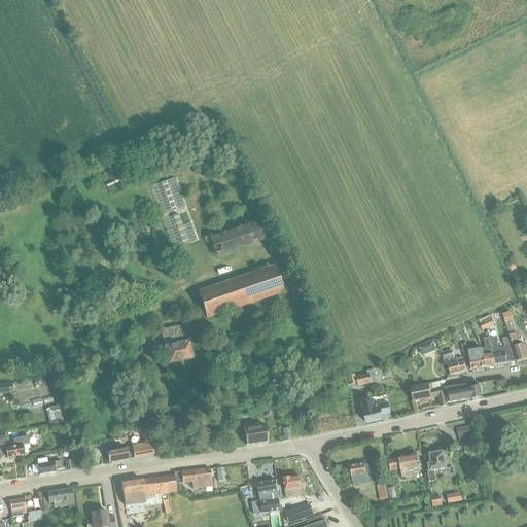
[(182,176),(157,181),(173,246),(197,241),(182,176)]
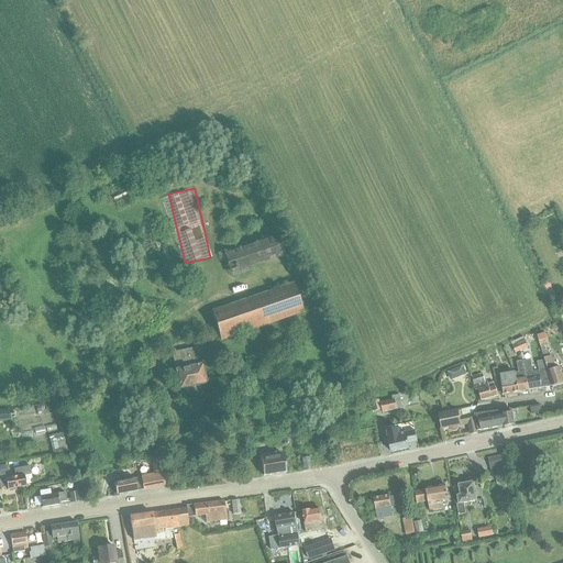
[(280,234),(228,250),(234,274),(287,258),(280,234)]
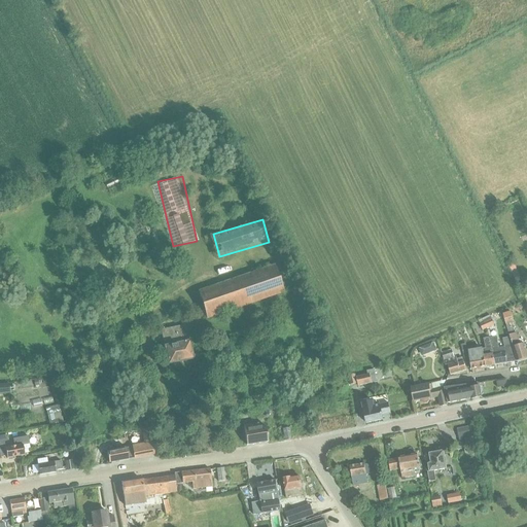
[(198,291),(207,319),(284,292),(275,265),(198,291)]
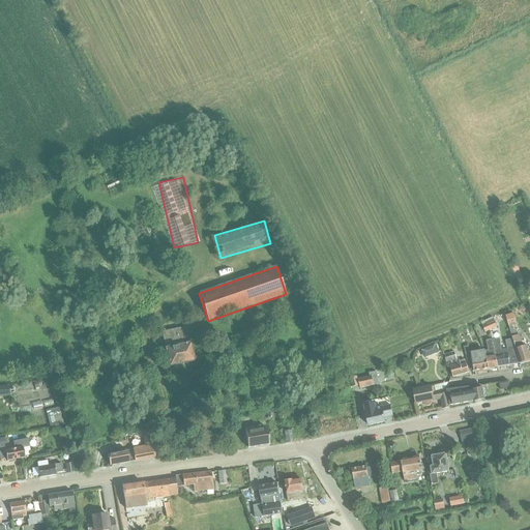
[(513,314),(505,317),(508,327),(511,326),(517,324),(513,314)]
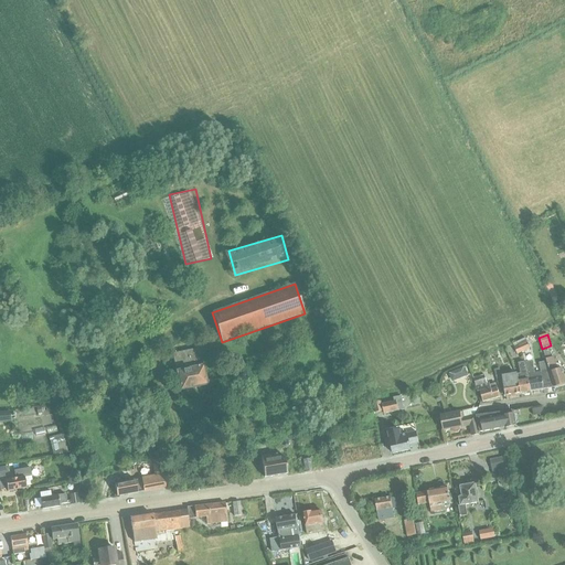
[(525,340),(513,345),(514,348),(518,354),(530,349),(526,342),(525,340)]
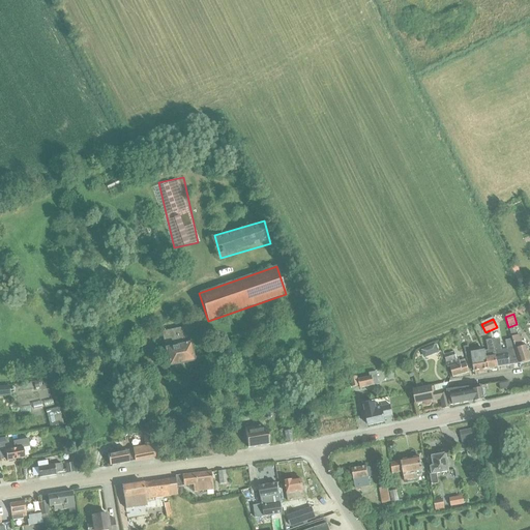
[(511,326),(508,327),(512,337),(517,335),(516,329),(512,330),(511,326)]
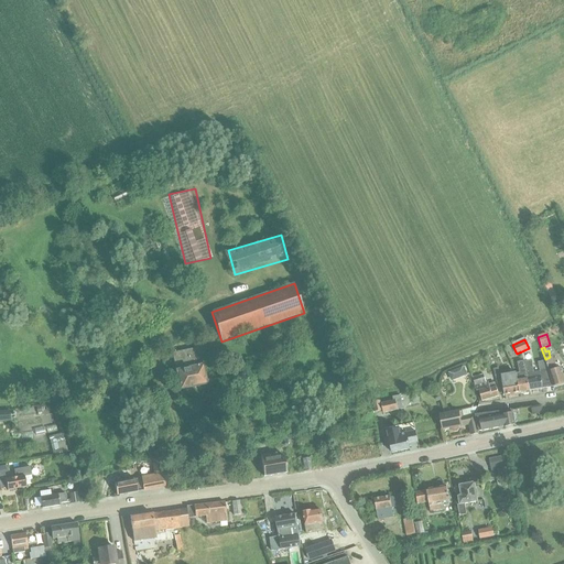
[(192,387),(205,384),(198,348),(172,354),(175,372),(176,372),(180,389),(182,388),(183,392),(193,391),(192,387)]
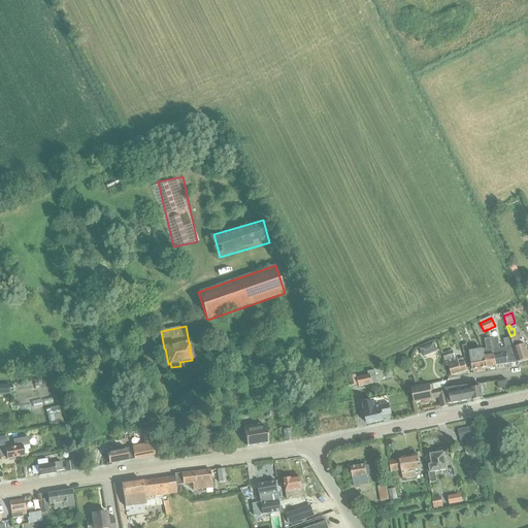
[(515,334),(510,336),(513,345),(518,362),(519,363),(527,359),(527,354),(525,344),(521,345),(517,334),(515,334)]
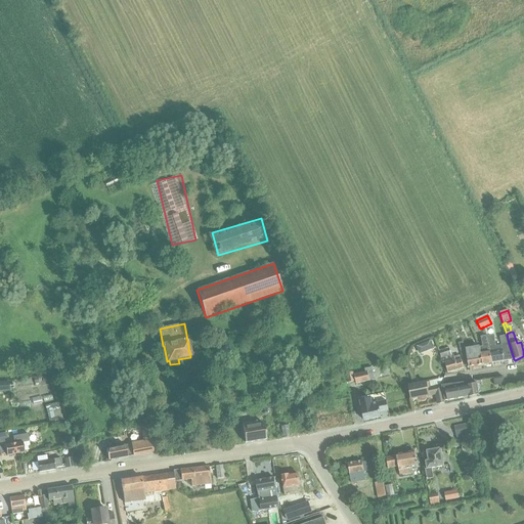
[(505,360),(514,359),(509,343),(501,345),(495,346),(494,335),(486,337),(488,346),(491,363),(505,360)]
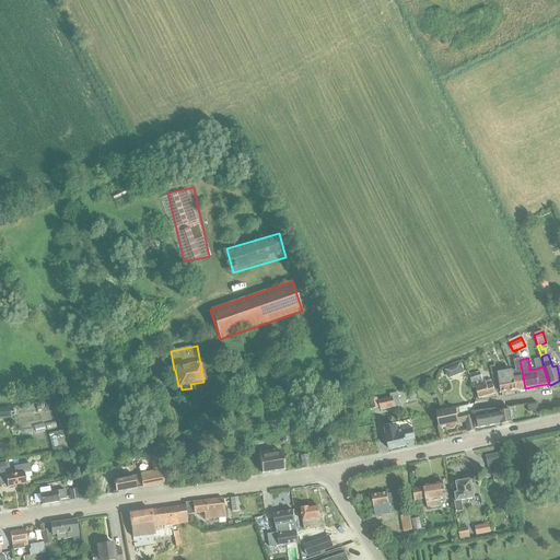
[(516,371),(511,372),(514,378),(515,389),(525,388),(522,370),(520,360),(520,359),(514,360),(516,371)]
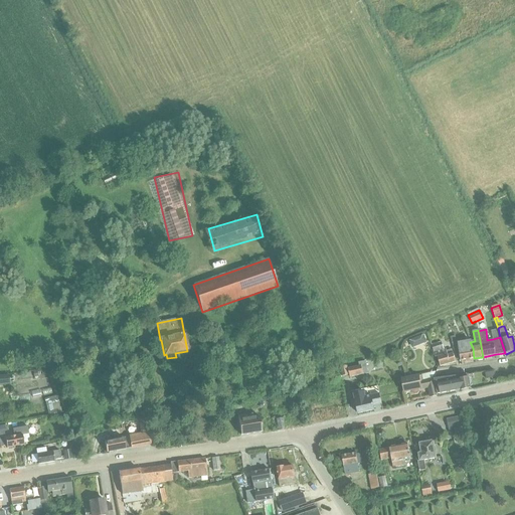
[(415,347),(428,340),(424,332),(411,338),(415,347)]
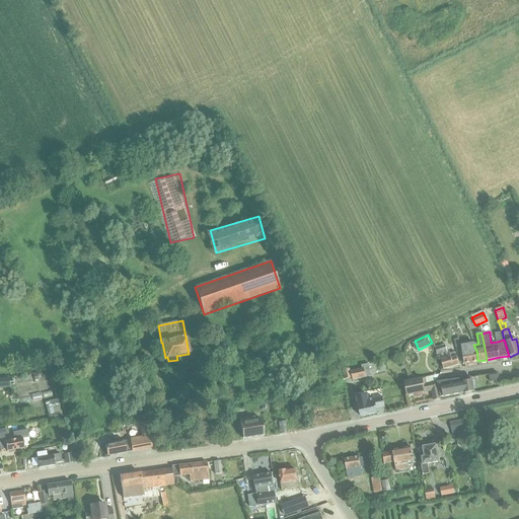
[(473,342),(461,344),(465,364),(477,361),(476,351),(473,345),(473,342)]
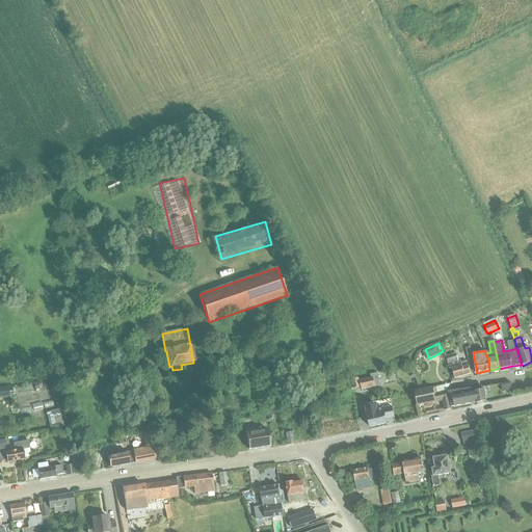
[(452,369),(454,378),(471,374),(467,361),(461,363),(460,360),(458,361),(455,353),(446,356),(449,369),(452,369)]
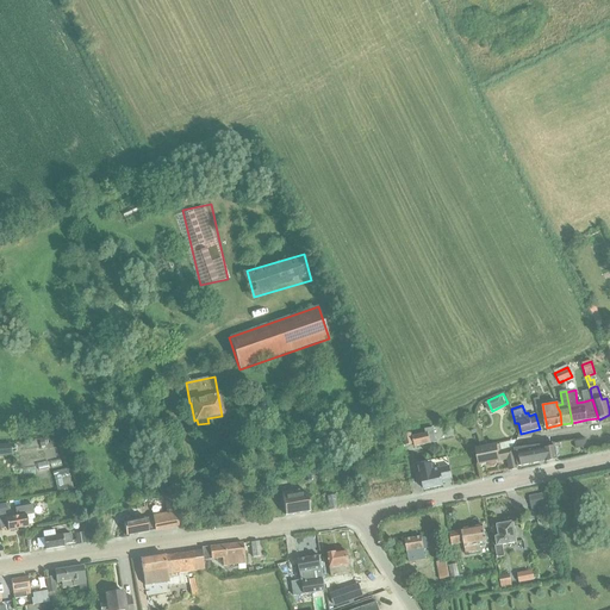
[(414,443),(415,447),(436,442),(435,434),(433,428),(424,430),(425,434),(412,437),(411,434),(403,435),(405,446),(414,443)]
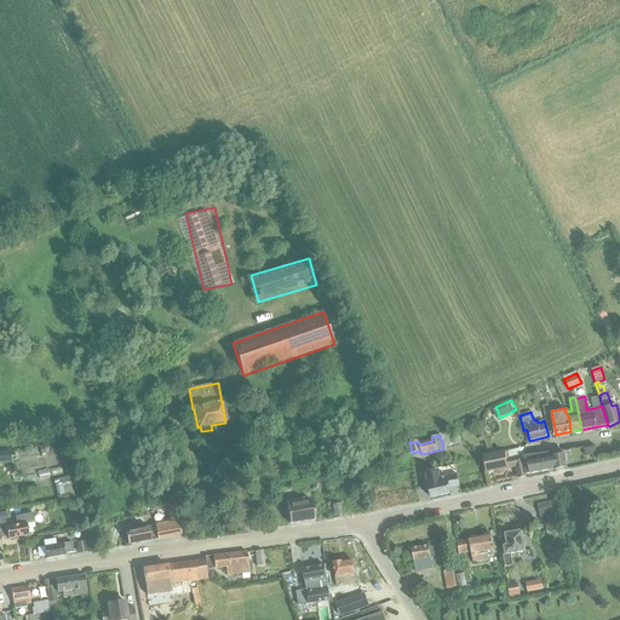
[(549,453),(522,457),(526,474),(529,472),(529,474),(554,469),(554,470),(566,468),(563,454),(562,451),(549,453)]
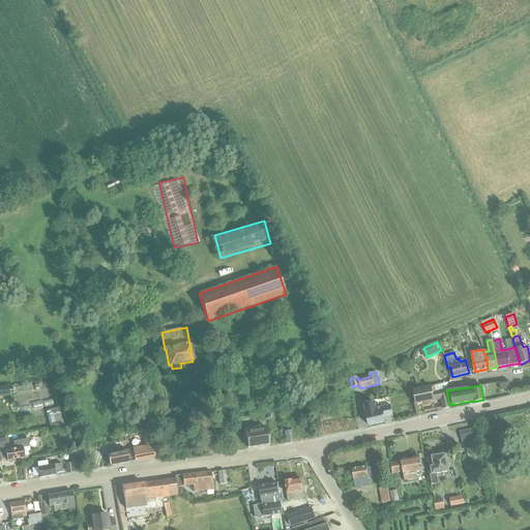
[(0,387),(0,395),(9,395),(8,387),(0,387)]
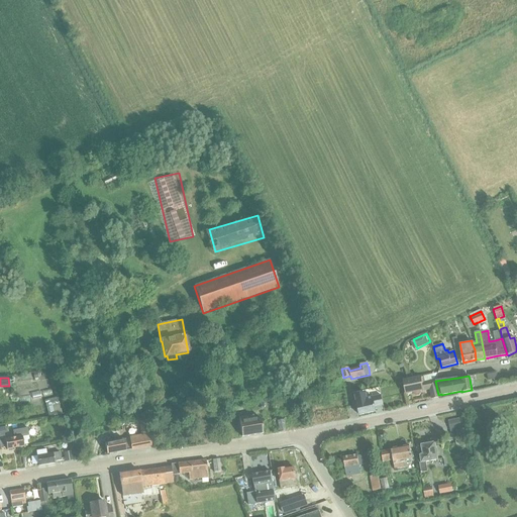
[(438,395),(435,381),(424,383),(423,378),(404,382),(406,394),(413,393),(414,394),(416,396),(419,395),(420,393),(420,392),(430,390),(432,399),(439,397),(438,395)]
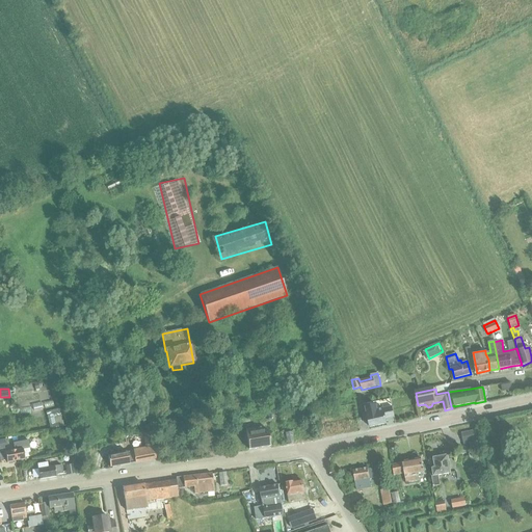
[(366,407),(370,427),(387,424),(386,419),(394,418),(392,407),(377,410),(376,405),(366,407)]
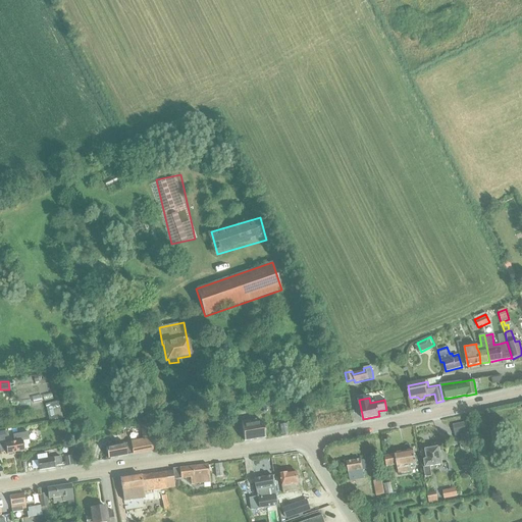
[(59,399),(47,403),(52,419),(64,416),(59,399)]
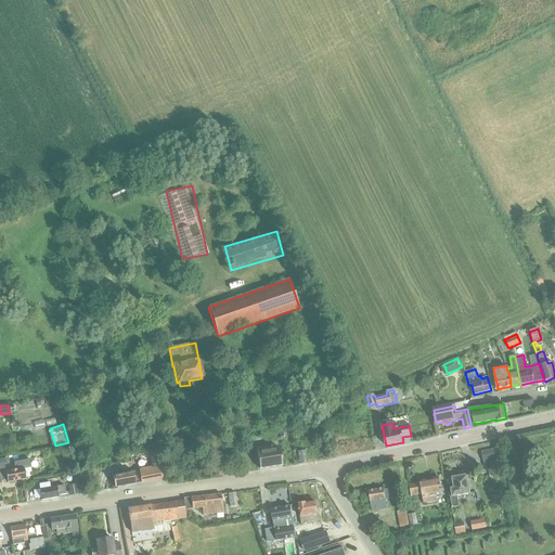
[(272,450),(272,447),(259,448),(259,446),(256,447),(259,469),(282,466),(280,449),(272,450)]
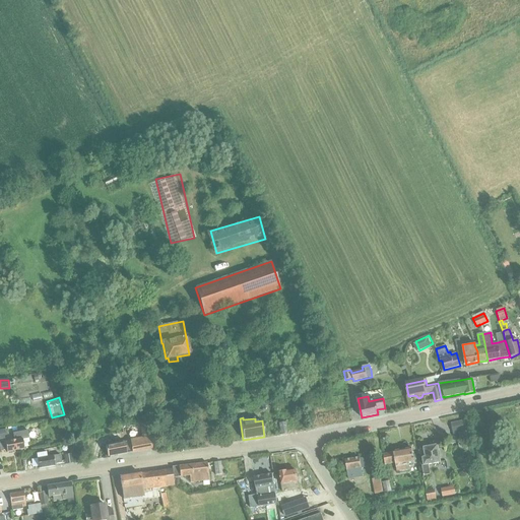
[(451,424),(453,433),(467,430),(465,420),(451,424)]
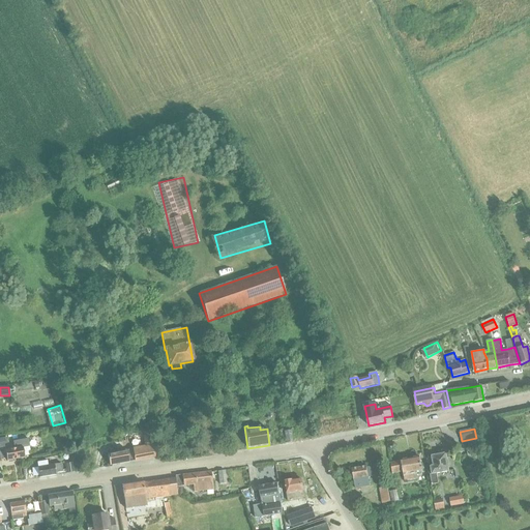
[(284,432),(286,443),(292,442),(290,431),(284,432)]
